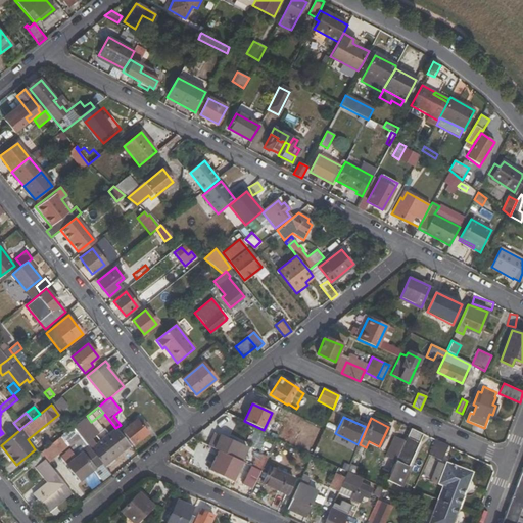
[(122,431),(134,446),(149,434),(137,419),(122,431)]
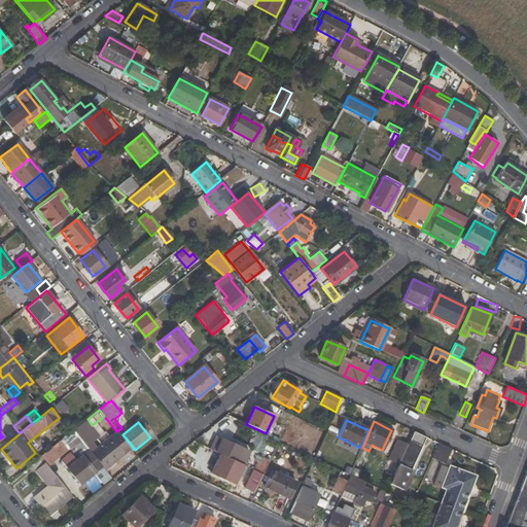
[(69,426),(64,430),(68,434),(73,431),(69,426)]
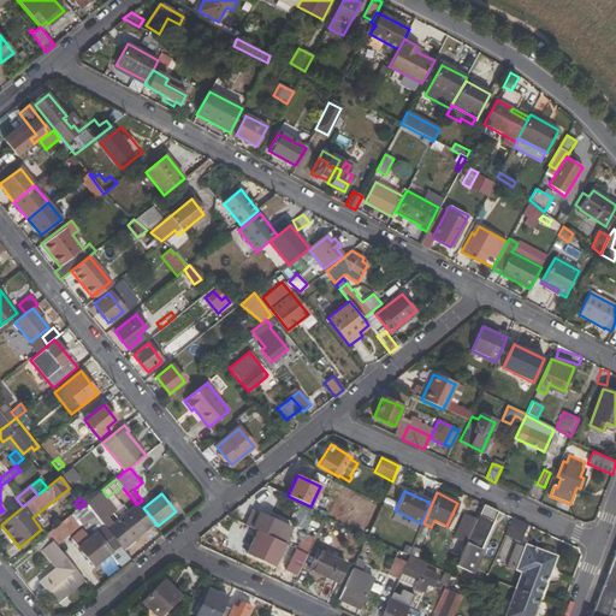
[(101,522),(86,504),(80,508),(66,519),(71,525),(77,520),(88,533),(101,522)]
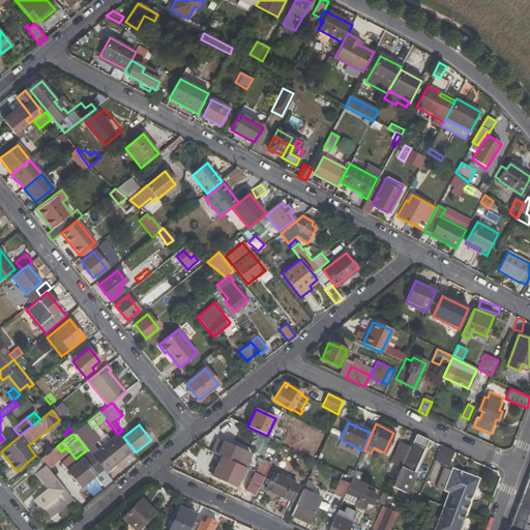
[(91,455),(106,473),(131,451),(117,434),(91,455)]
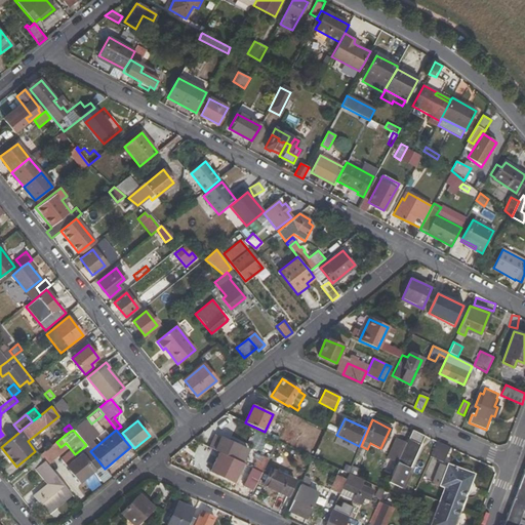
[(409,470),(426,436),(413,431),(407,442),(397,462),(389,482),(401,488),(409,470)]
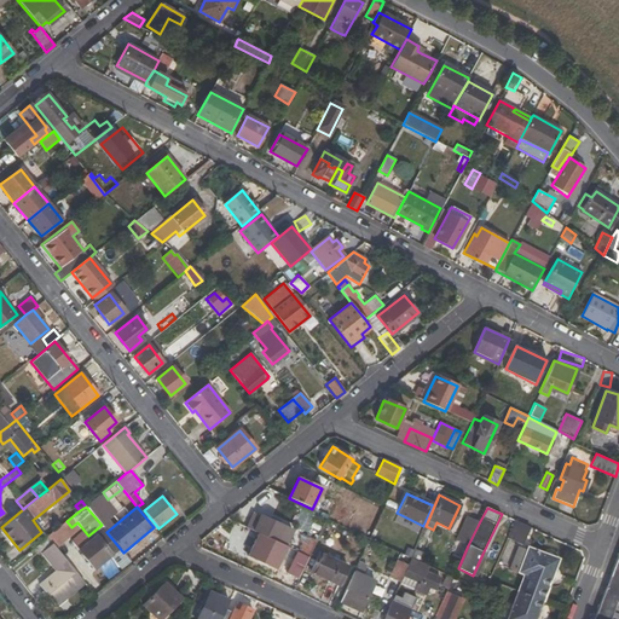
[(256,533),(285,547),(287,547),(294,531),(260,514),(258,520),(253,531),(256,532),(256,533)]
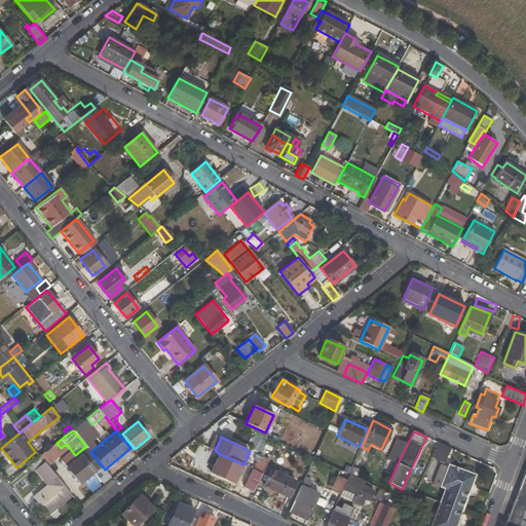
[(397,438),(387,459),(398,463),(408,443),(397,438)]
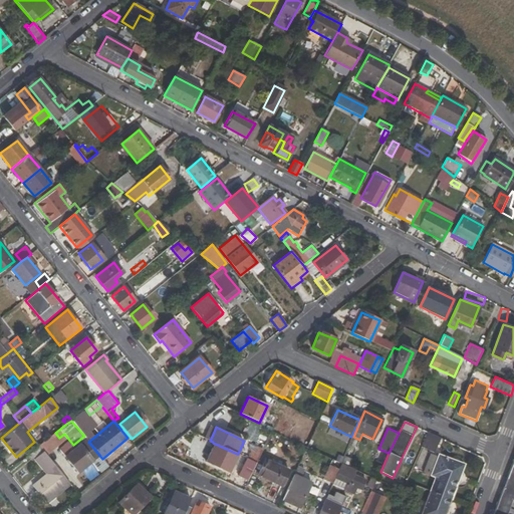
[(214,432),(209,429),(205,438),(210,441),(214,432)]
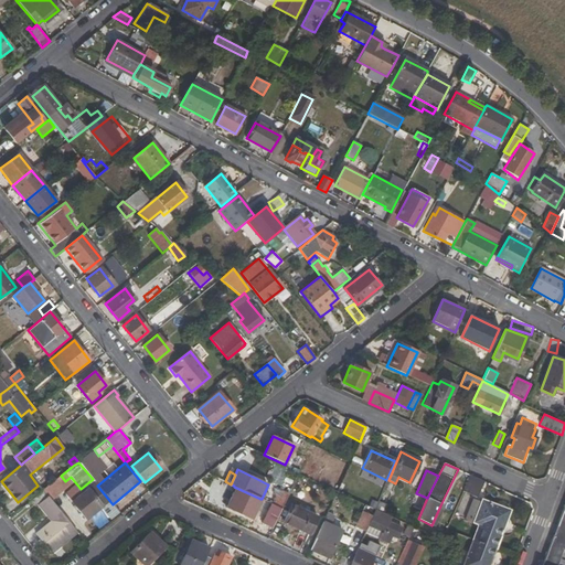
[(477,498),(483,481),(470,476),(462,491),(477,498)]
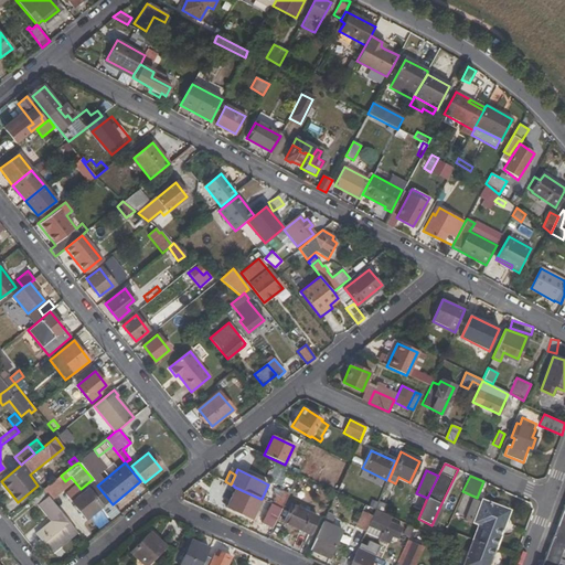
[(231,484),(225,481),(217,478),(209,497),(225,504),(234,486),(231,484)]
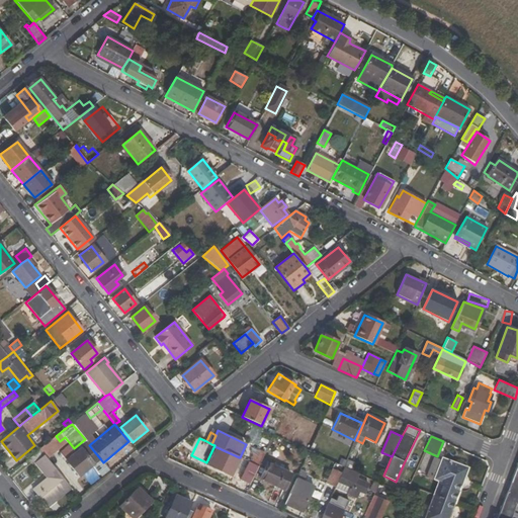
[(54,447),(50,442),(40,449),(45,454),(50,461),(53,458),(48,452),(54,447)]
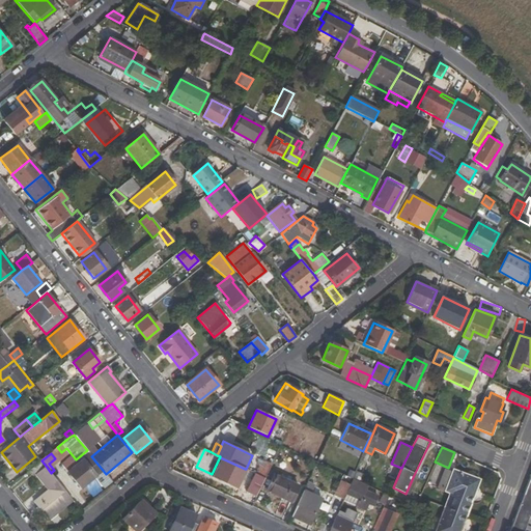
[(92,471),(96,467),(88,456),(83,460),(68,472),(81,487),(95,476),(92,471)]
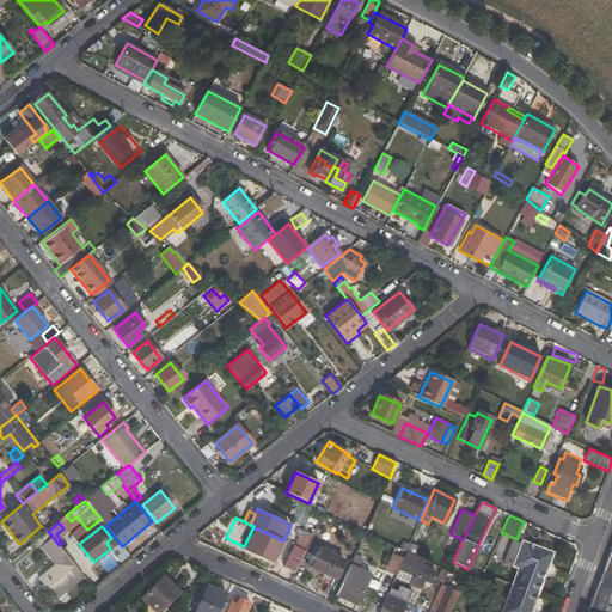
[(282,540),(254,527),(244,550),(271,563),(282,540)]
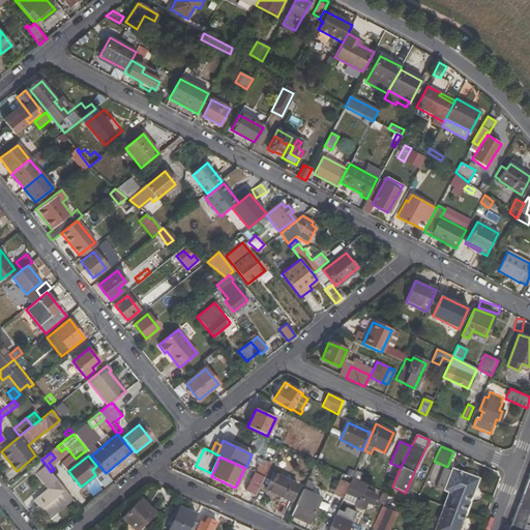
[(258,465),(255,472),(264,476),(270,463),(258,458),(256,464),(258,465)]
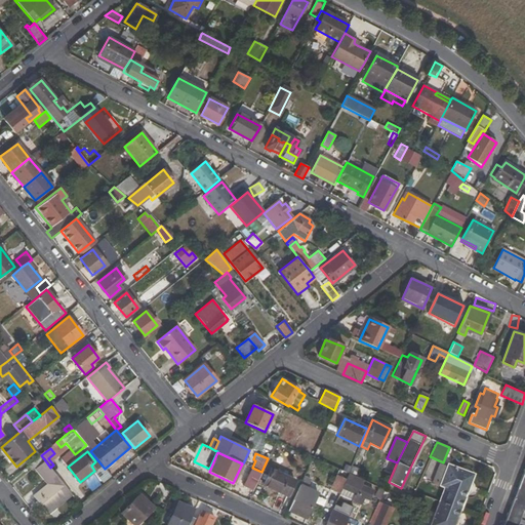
[(45,460),(41,455),(30,463),(34,470),(35,470),(45,460)]
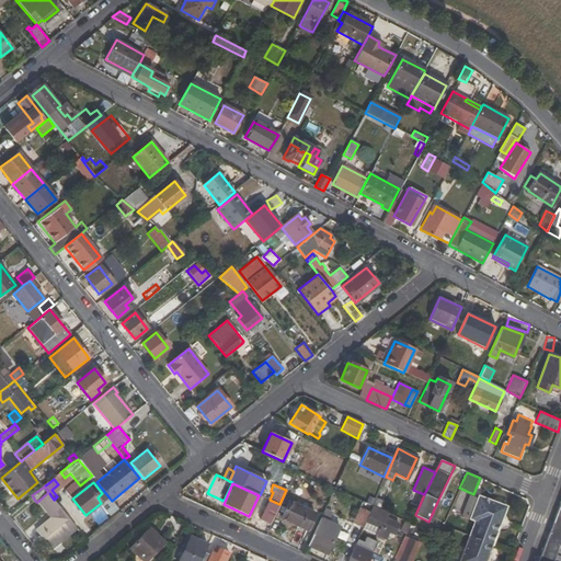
[(43,540),(50,549),(77,528),(54,500),(48,492),(37,502),(50,518),(35,531),(38,535),(43,540)]
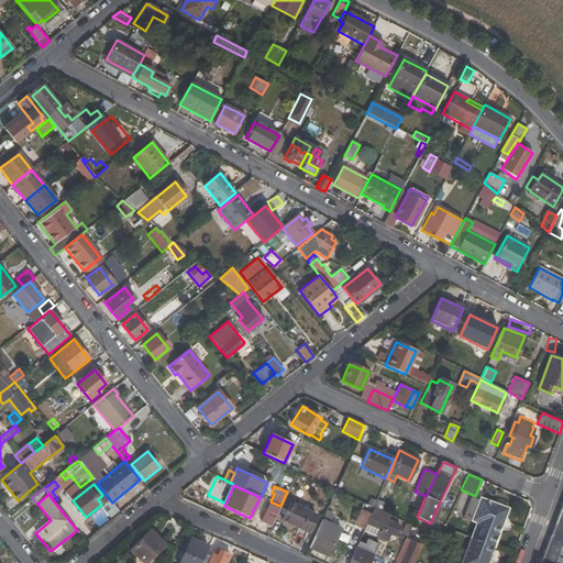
[(470,497),(462,517),(470,520),(478,500),(470,497)]
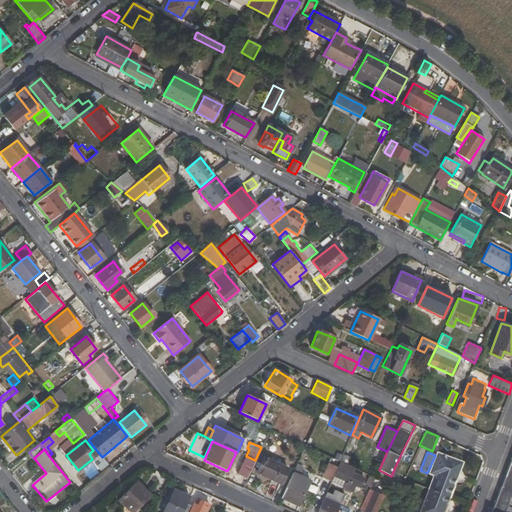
[(427,473),(434,476),(429,489),(449,496),(461,463),(435,453),(435,455),(427,473)]
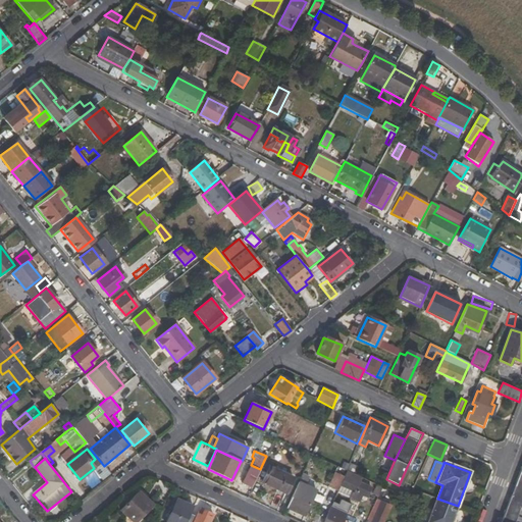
[(328,463),(325,468),(334,472),(337,467),(328,463)]
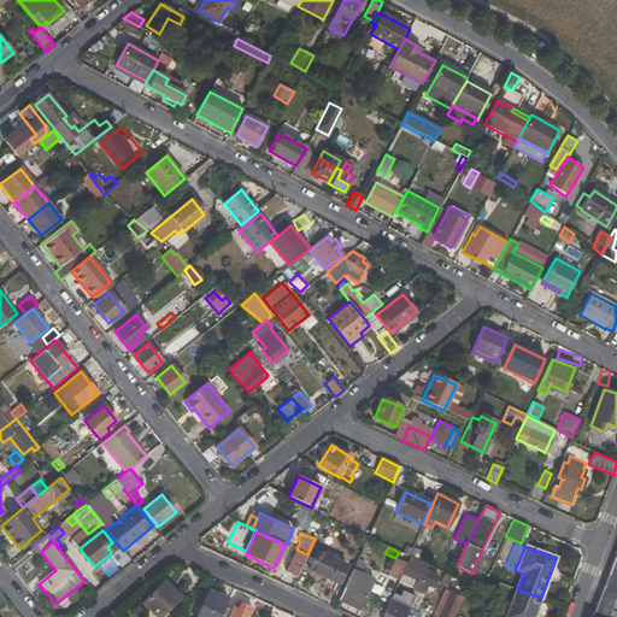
[(422,563),(425,553),(413,547),(409,557),(422,563)]
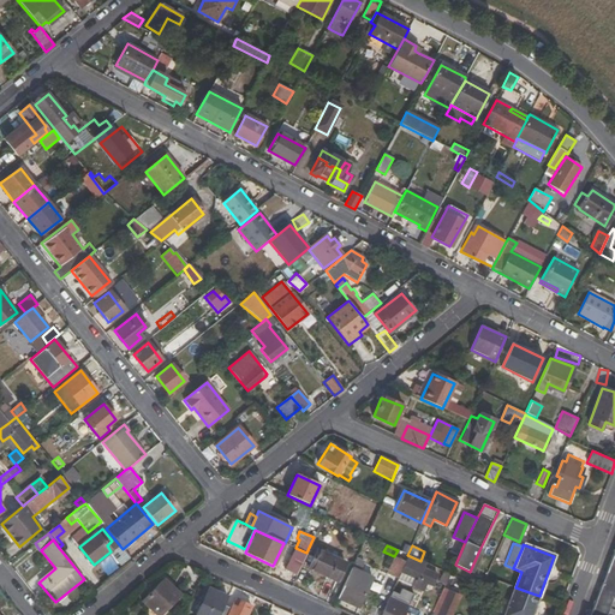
[(285,571),(297,575),(306,553),(296,548),(285,571)]
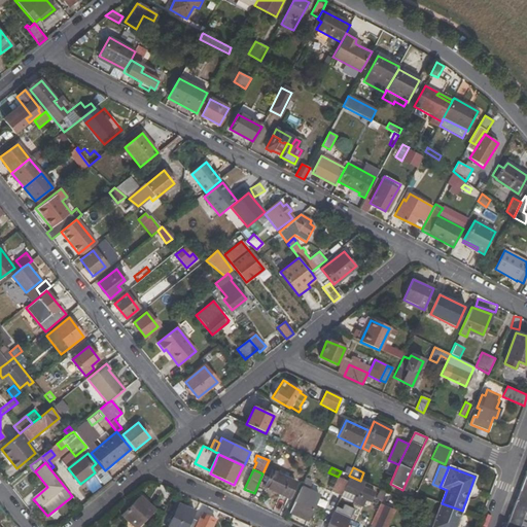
[(265,487),(288,497),(295,483),(272,471),(265,487)]
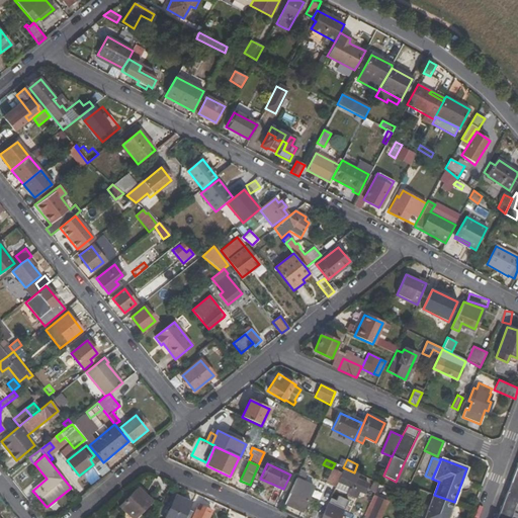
[(343,467),(335,463),(332,468),(325,484),(334,488),(343,467)]
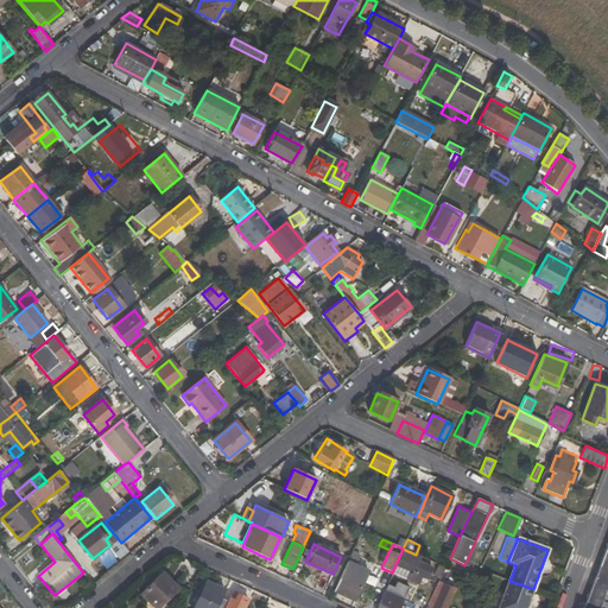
[(467,567),(477,545),(474,544),(464,565),(467,567)]
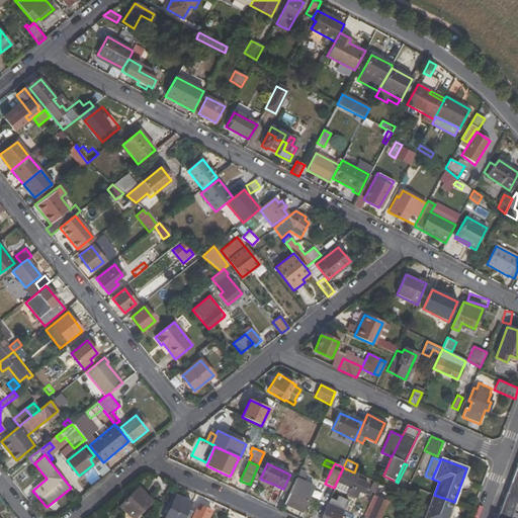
[(517,517),(517,463),(497,517),(517,517)]
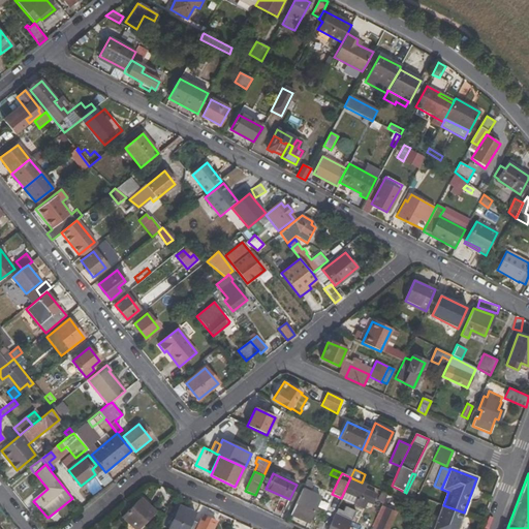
[(367,485),(362,483),(350,477),(341,498),(364,508),(367,501),(373,504),(377,494),(366,489),(367,485)]
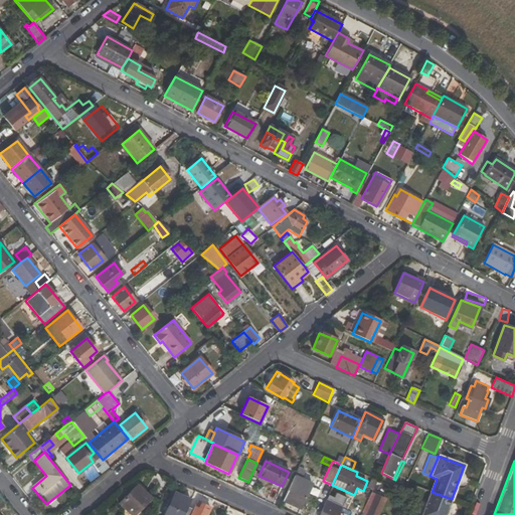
[(300,479),(304,471),(298,468),(283,501),(300,508),(312,485),(300,479)]
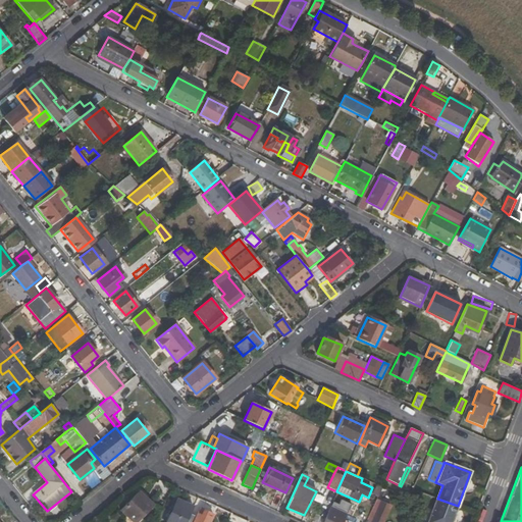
[(139,492),(120,510),(133,521),(136,521),(152,506),(139,492)]
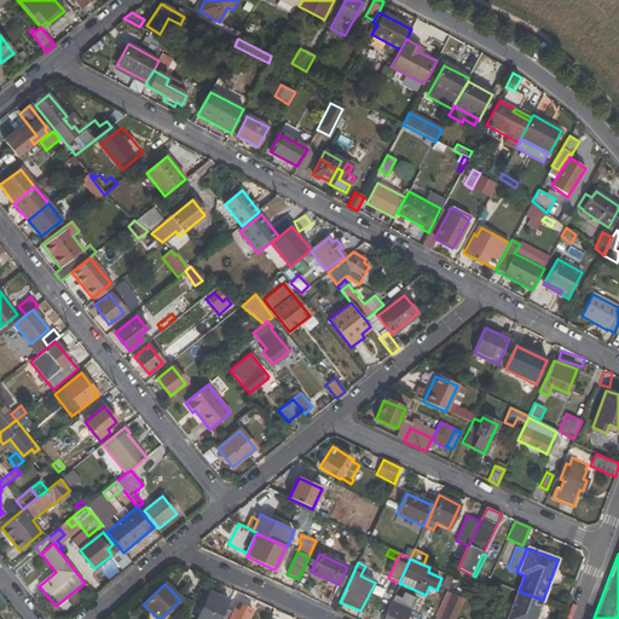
[(412,606),(417,596),(401,590),(398,600),(412,606)]
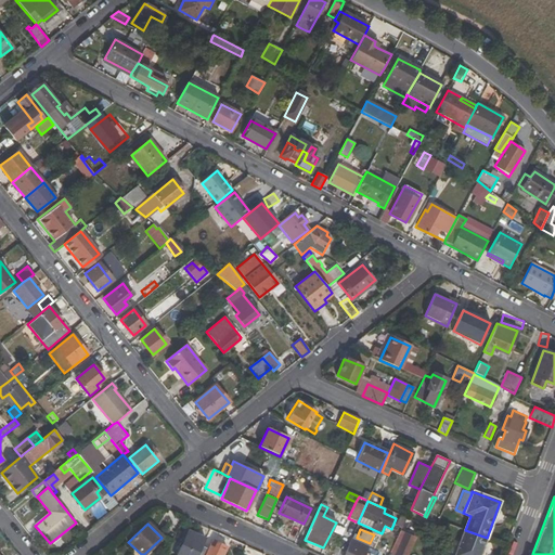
[(454,554),(479,554),(487,538),(465,530),(454,554)]
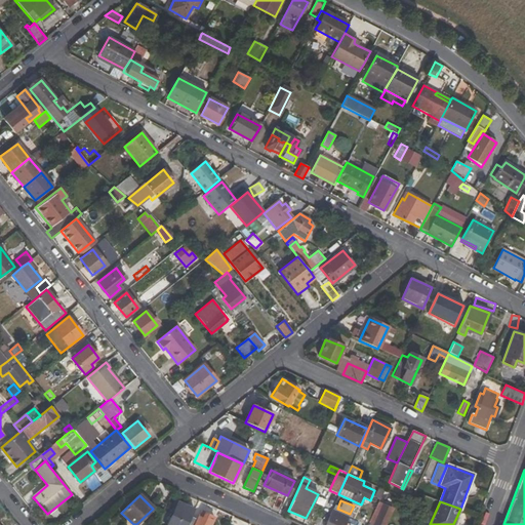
[(167,524),(187,524),(191,517),(194,510),(178,502),(167,524)]
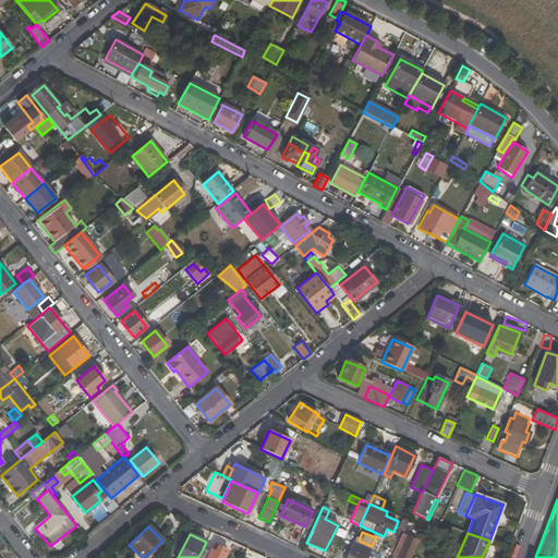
[(410,557),(419,541),(403,534),(400,541),(391,557),(410,557)]
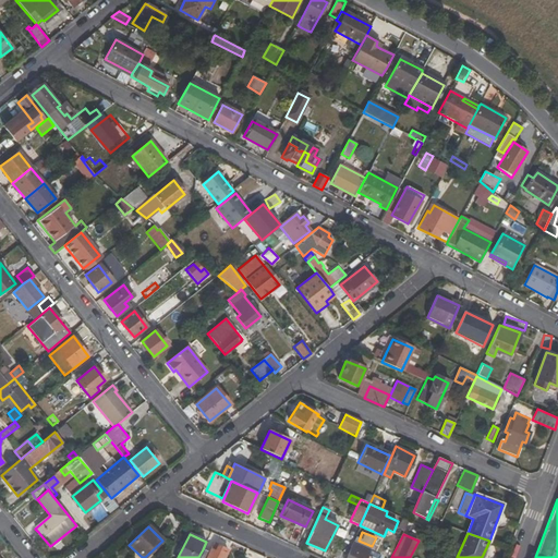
[(353,541),(351,546),(344,557),(366,557),(372,549),(353,541)]
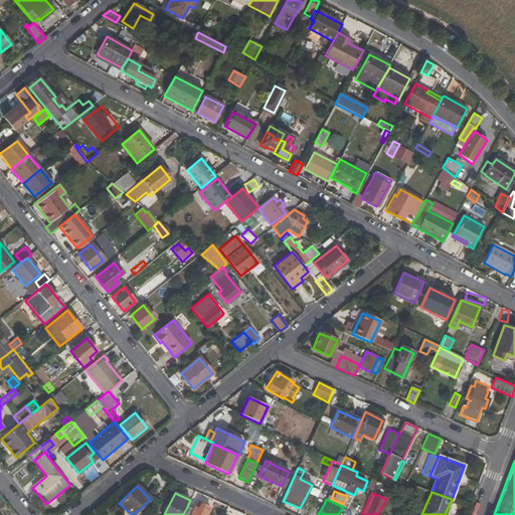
[(193,507),(192,510),(187,507),(183,514),(206,514),(210,508),(201,503),(198,509),(193,507)]
